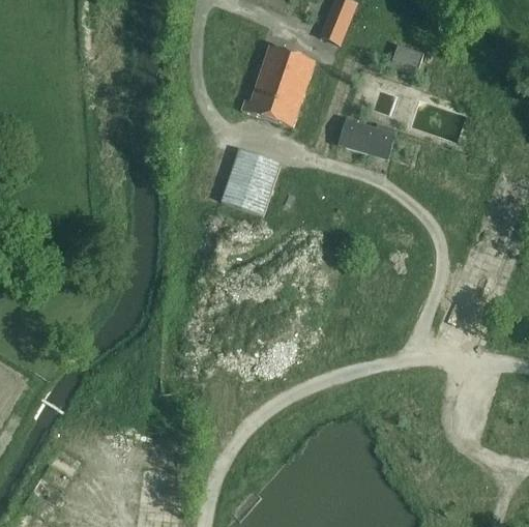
[(332,0),(324,22),(346,31),(357,3),(349,0),(332,0)]
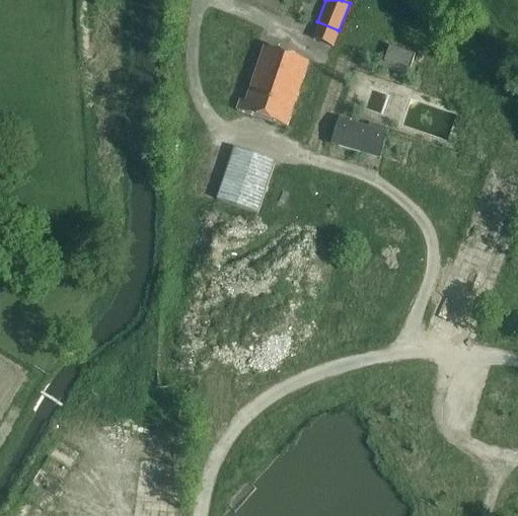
[(339,30),(317,21),(312,34),(333,43),(339,30)]
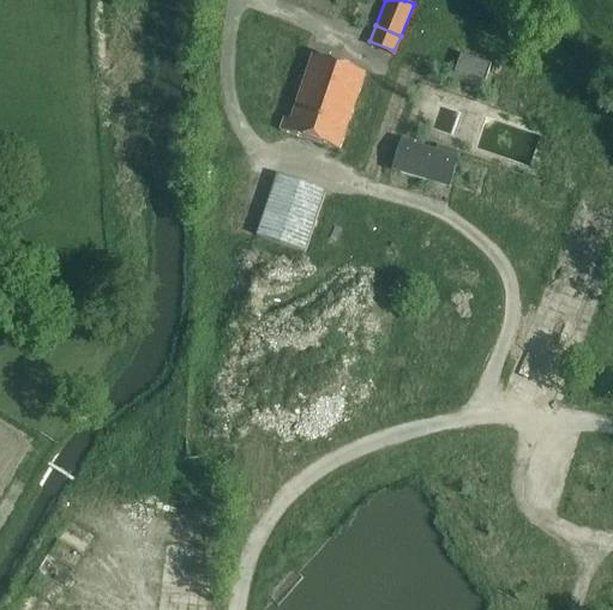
[(503,62),(511,38),(479,28),(472,52),(503,62)]
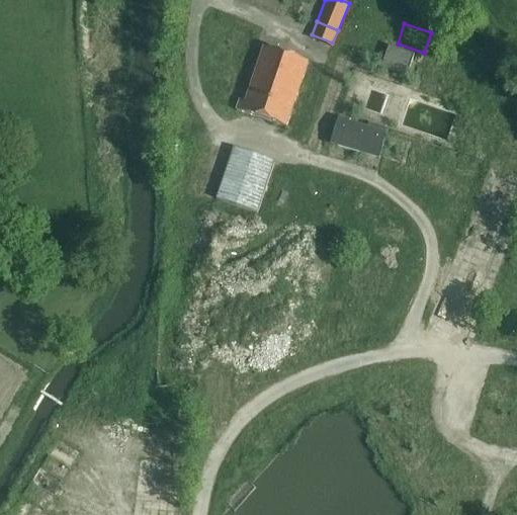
[(408,73),(415,53),(390,45),(382,65),(408,73)]
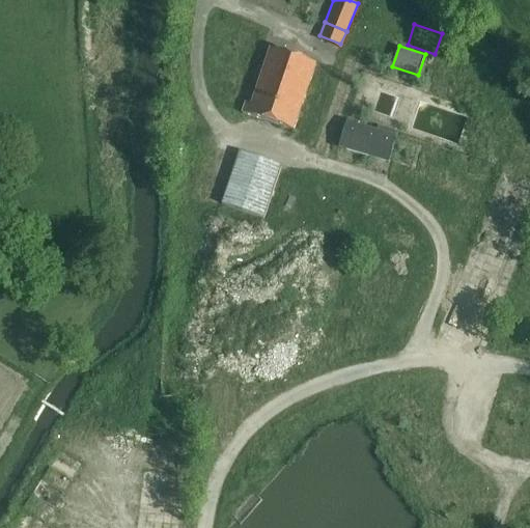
[(294,129),(312,74),(316,63),(271,48),(252,104),(247,102),(243,112),(294,129)]
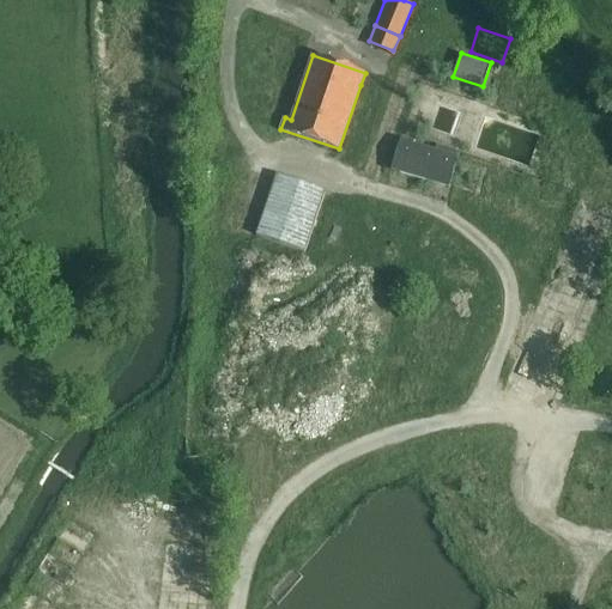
[(449,187),(459,154),(403,136),(393,169),(449,187)]
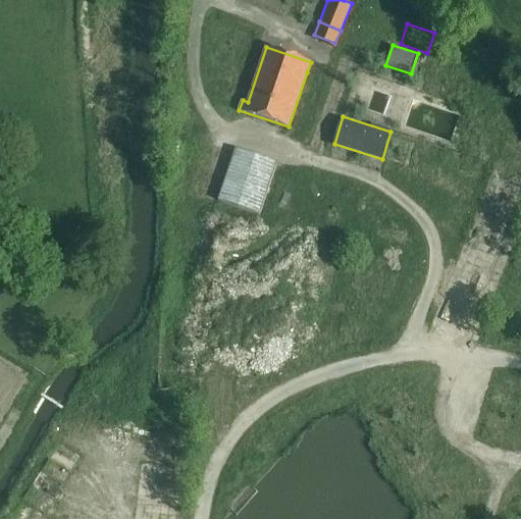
[(260,212),(278,160),(237,147),(219,199),(260,212)]
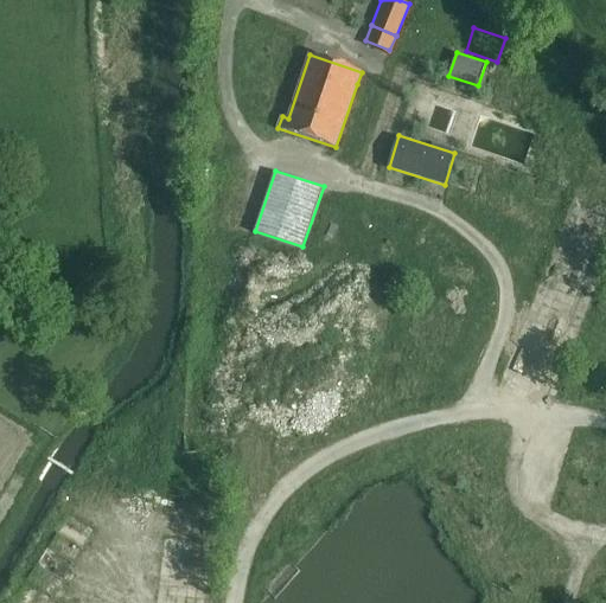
[(307,397),(311,382),(295,378),(292,393),(307,397)]
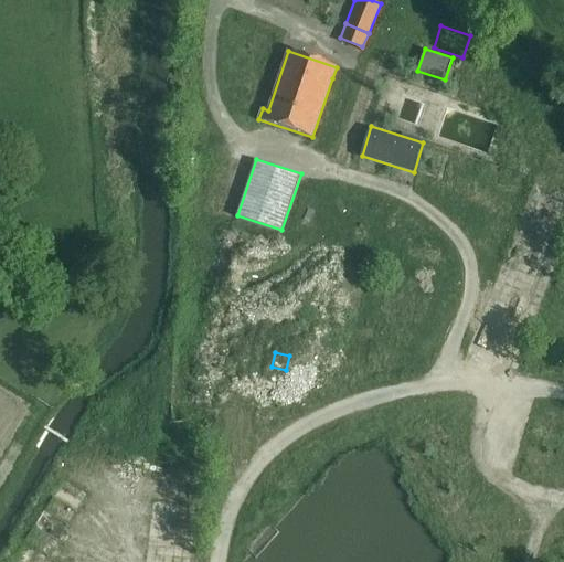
[(95,488),(109,470),(92,456),(77,474),(95,488)]
